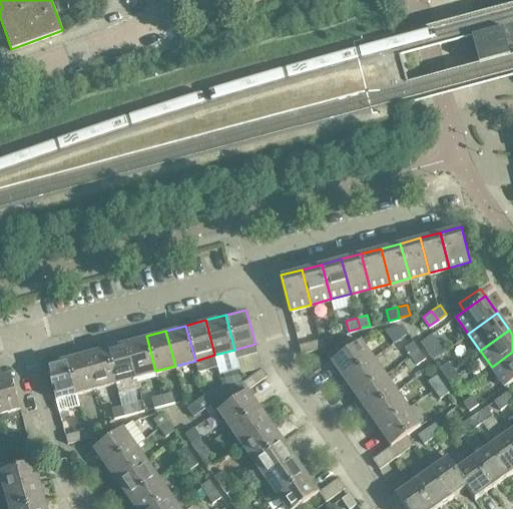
[(423,338),(434,354),(444,347),(434,331),(423,338)]
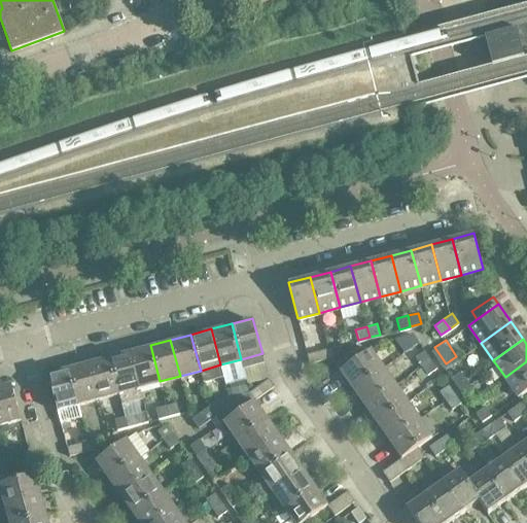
[(160,381),(150,345),(130,351),(139,386),(160,381)]
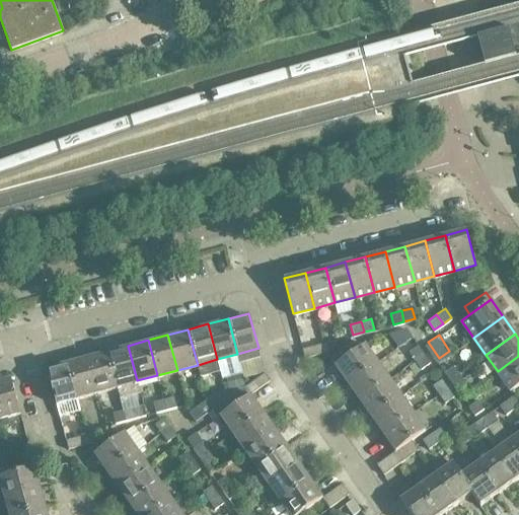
[(329,349),(327,341),(315,344),(317,353),(329,349)]
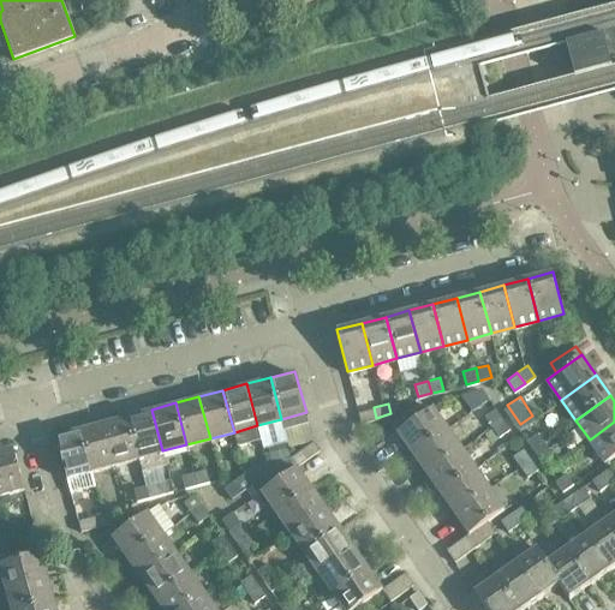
[(412,452),(447,426),(433,405),(410,422),(398,430),(412,452)]
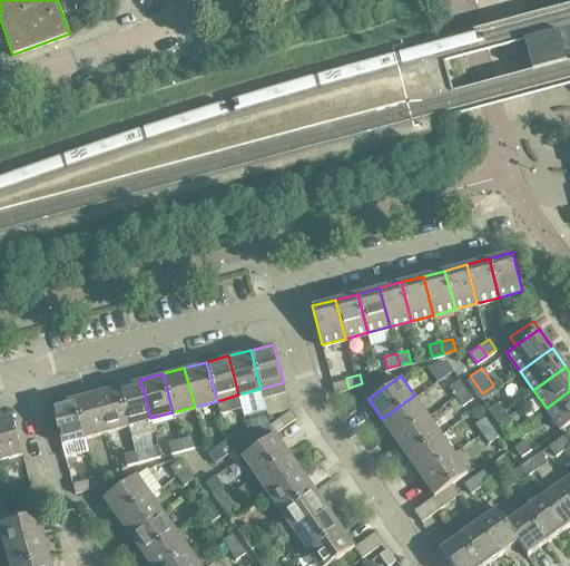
[(349,388),(346,378),(332,381),(334,391),(349,388)]
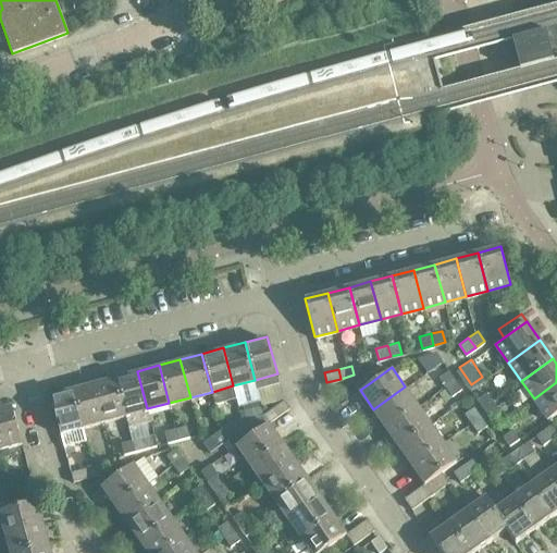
[(455,378),(448,369),(438,376),(445,385),(455,378)]
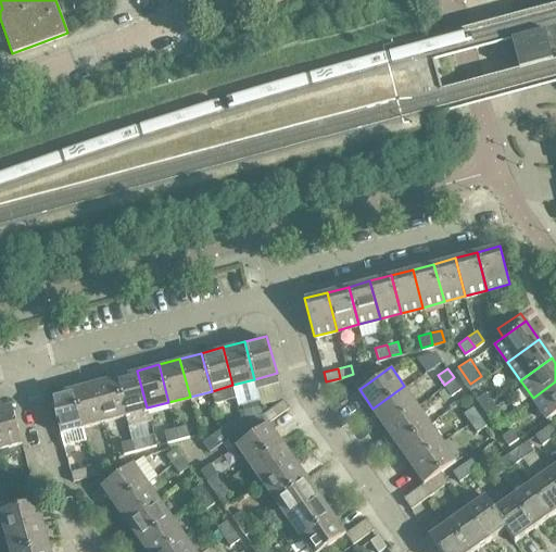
[(147,408),(137,371),(115,376),(126,414),(147,408)]
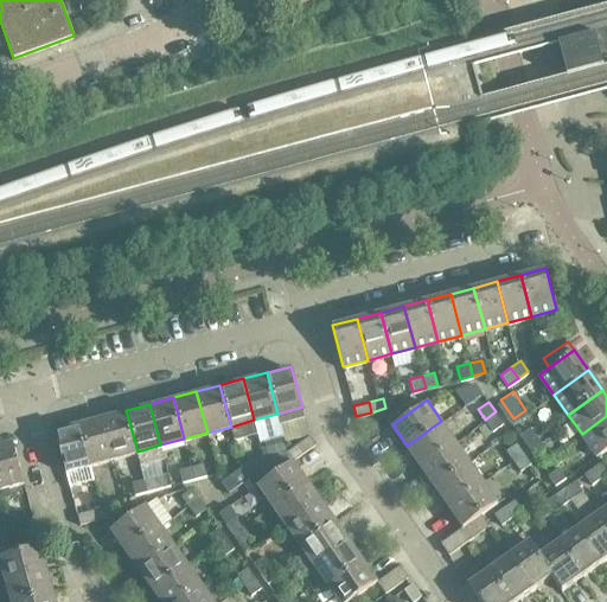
[(393,424),(404,416),(398,407),(385,416),(393,424)]
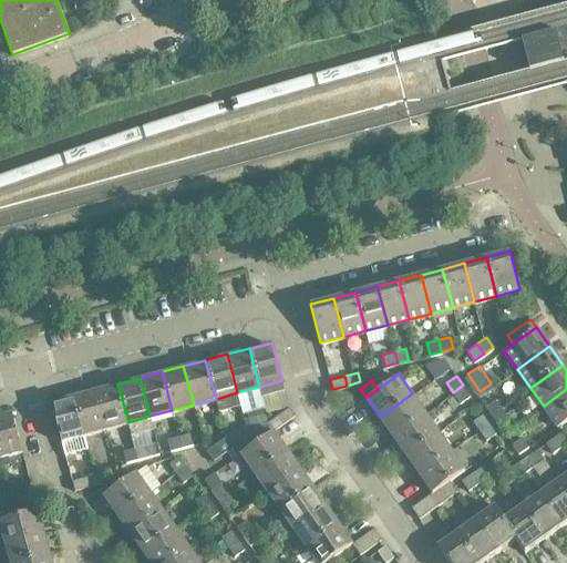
[(129,422),(117,384),(95,389),(106,428),(129,422)]
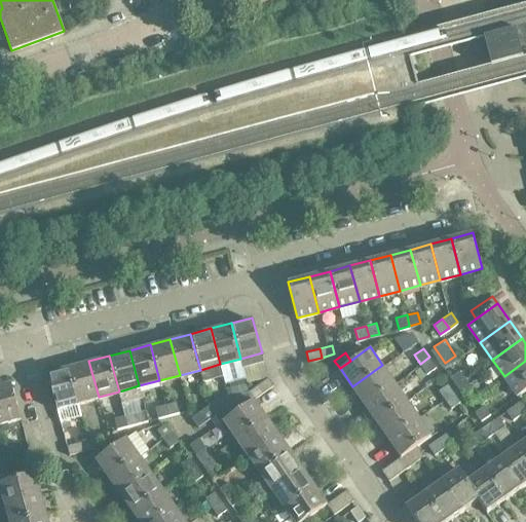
[(436,366),(429,357),(420,364),(426,372),(436,366)]
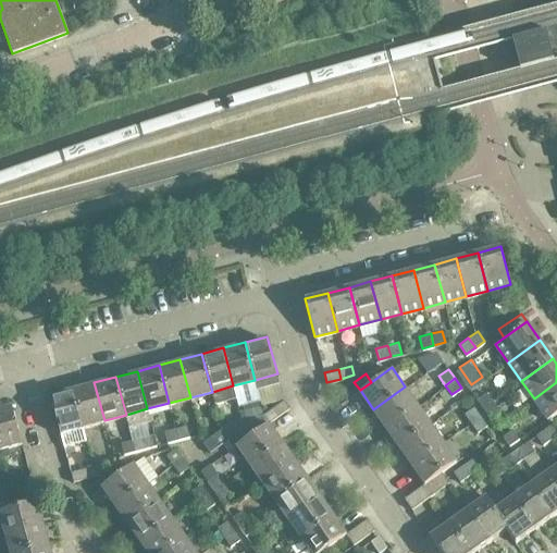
[(104,420),(94,382),(73,389),(83,426),(104,420)]
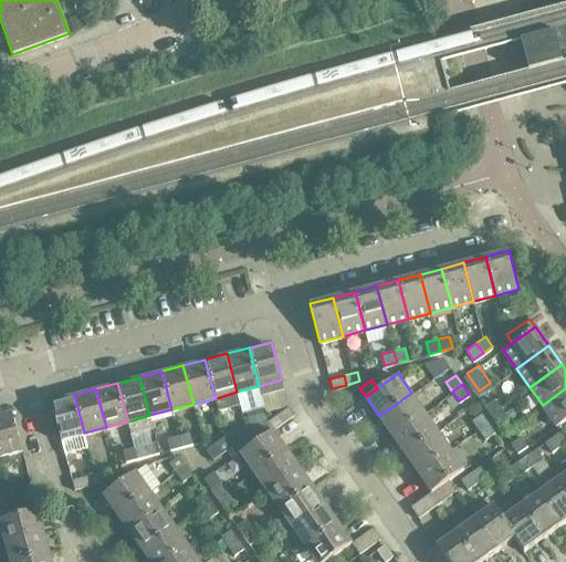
[(556,425),(565,417),(565,388),(543,405),(556,425)]
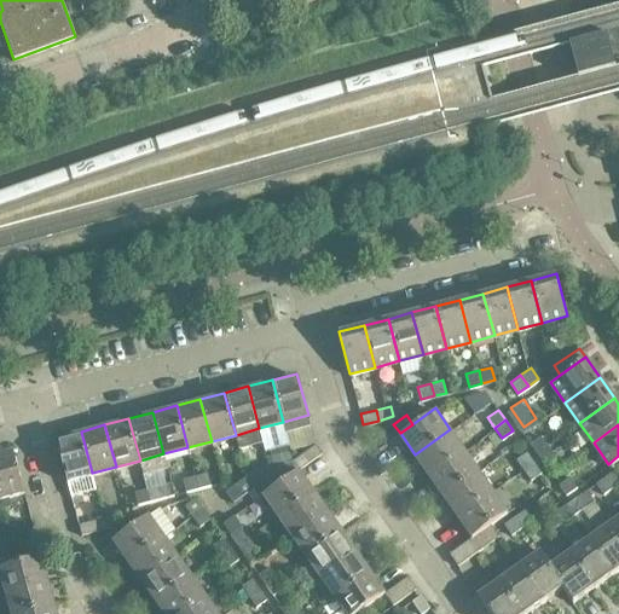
[(428,474),(464,450),(450,429),(415,455),(428,474)]
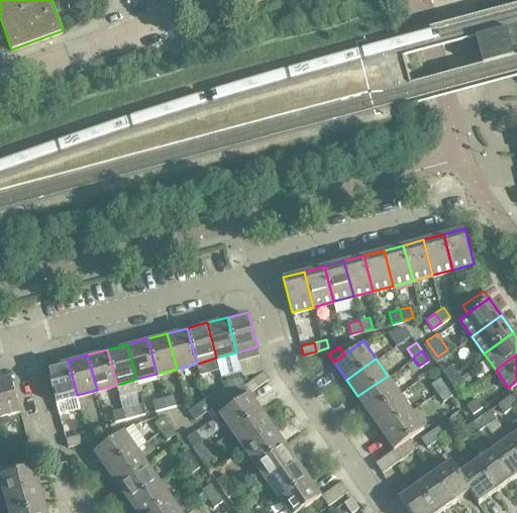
[(77,395),(68,361),(46,366),(57,401),(77,395)]
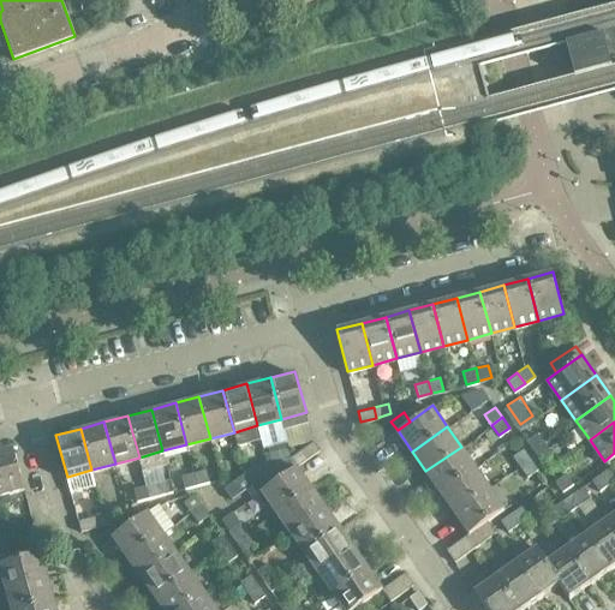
[(544,442),(537,431),(526,438),(533,449),(544,442)]
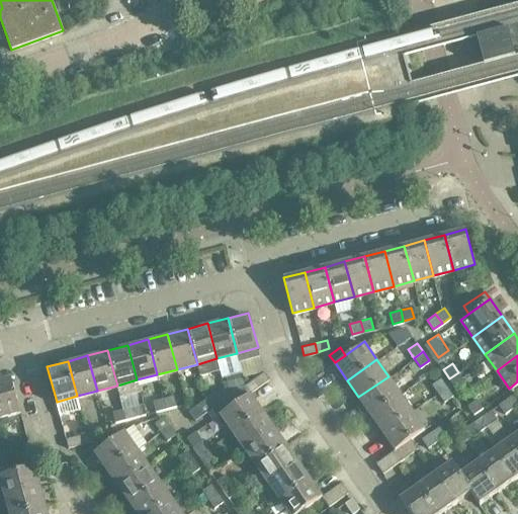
[(269,377),(264,370),(253,377),(259,386),(269,377)]
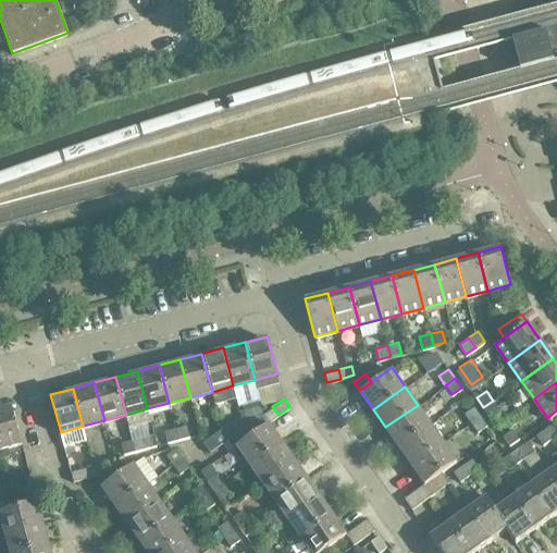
[(499,409),(493,401),(483,407),(490,417),(499,409)]
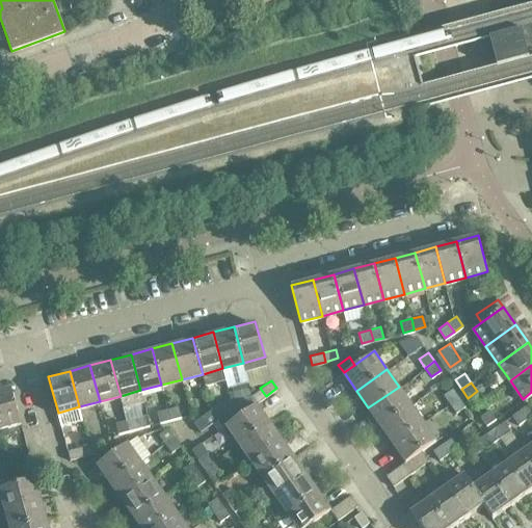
[(0,427),(21,422),(10,387),(0,389),(0,427)]
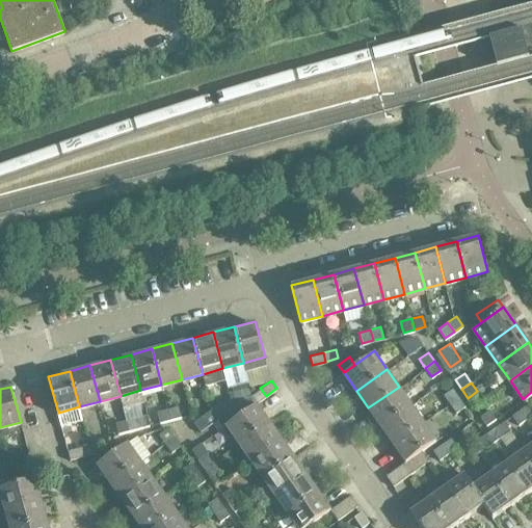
[(380,425),(410,403),(399,387),(368,407),(380,425)]
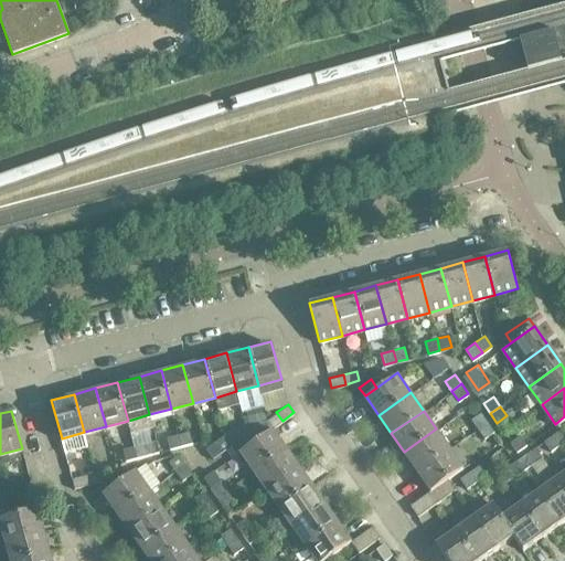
[(488,421),(481,411),(471,417),(478,427),(488,421)]
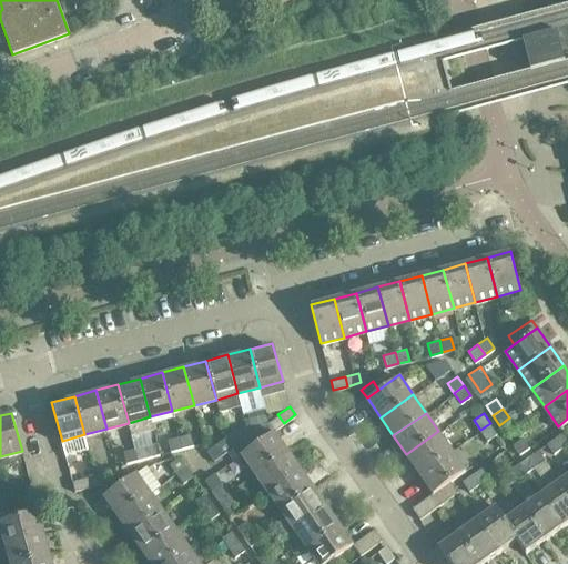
[(284,423),(277,414),(266,423),(272,431),(274,430),(284,423)]
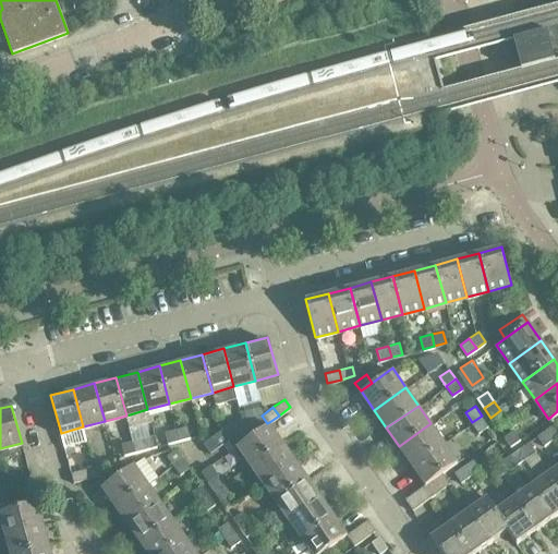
[(488,424),(482,416),(472,422),(478,432),(488,424)]
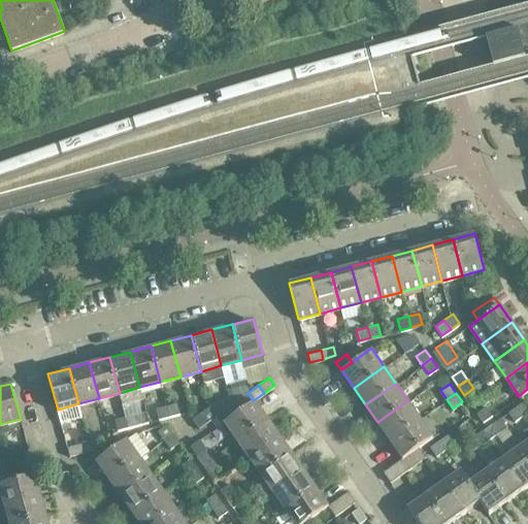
[(527,411),(527,400),(526,398),(517,404),(524,414),(527,411)]
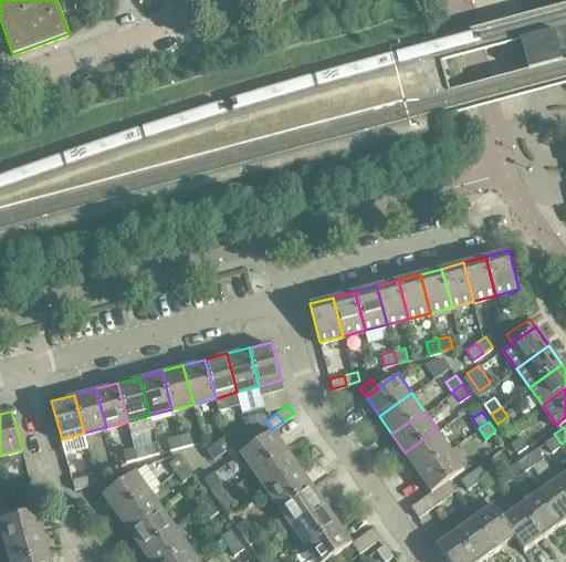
[(253,470),(286,448),(273,428),(271,429),(240,451),(253,470)]
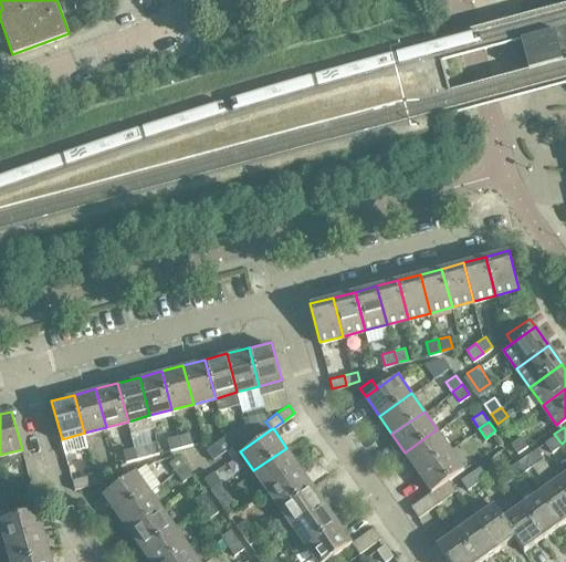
[(418,471),(450,448),(437,429),(405,453),(418,471)]
